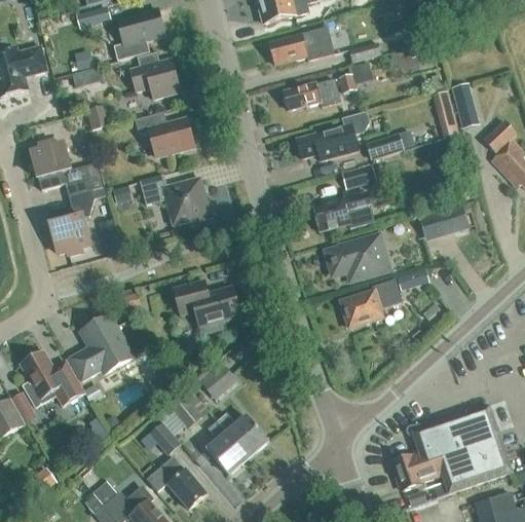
[(305,3),(316,0),(273,0),(258,4),(263,23),(295,14),(293,5),(304,2),(305,3)]
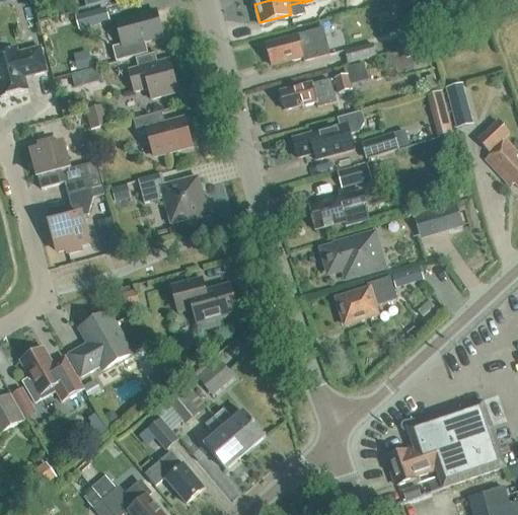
[(432,10),(429,0),(403,0),(408,17),(432,10)]
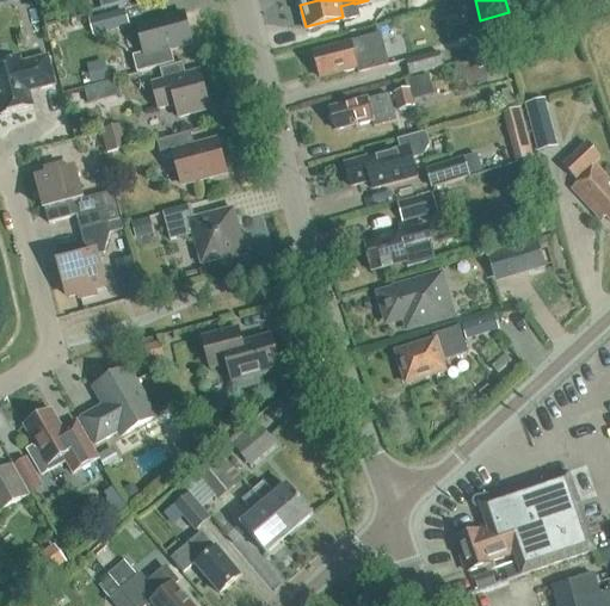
[(129,22),(124,6),(88,16),(92,31),(129,22)]
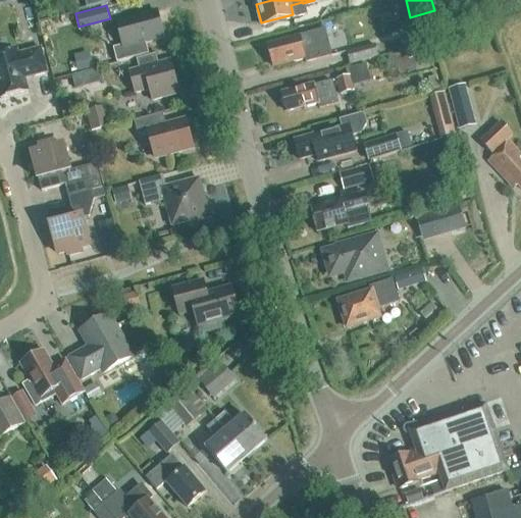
[(156,8),(128,15),(116,18),(122,43),(112,45),(116,59),(148,51),(145,40),(163,35),(156,8)]
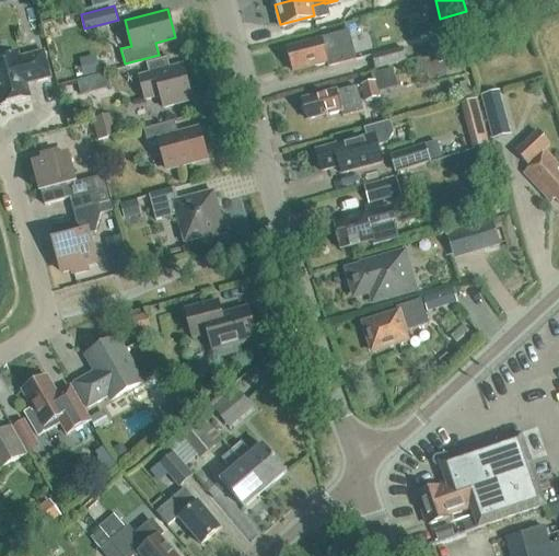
[(363,18),(348,23),(350,33),(367,27),(363,18)]
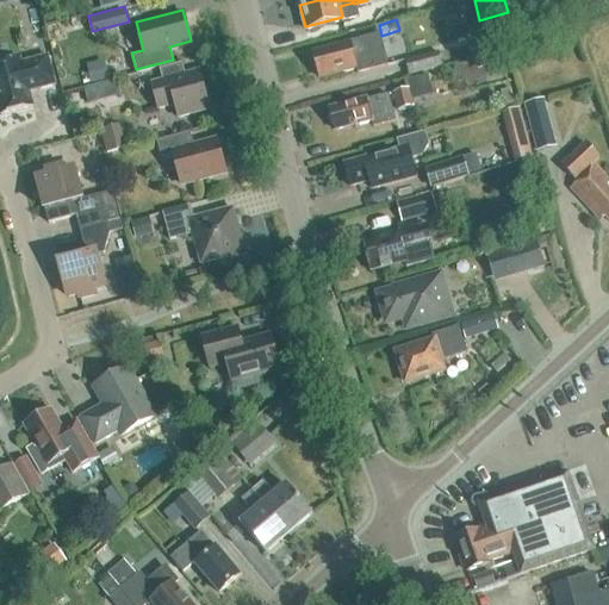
[(386,61),(378,30),(329,43),(330,45),(312,49),(318,73),(343,67),(343,69),(355,66),(356,70),(386,61)]
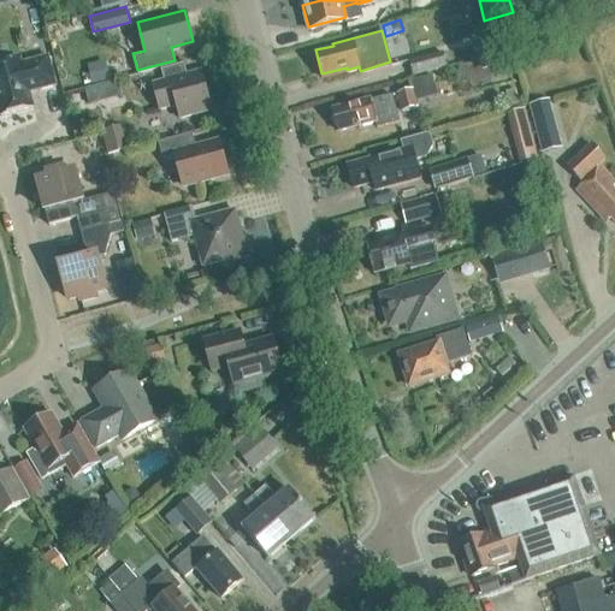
[(445,64),(442,49),(408,58),(412,72),(445,64)]
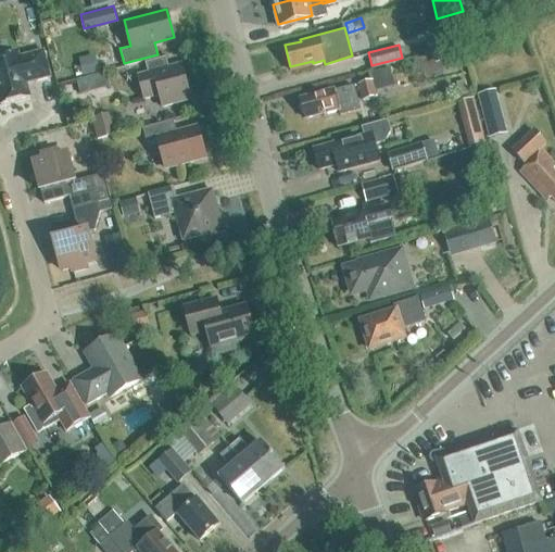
[(34,78),(50,74),(43,48),(19,54),(17,51),(0,55),(0,101),(29,93),(25,77),(33,75),(34,78)]
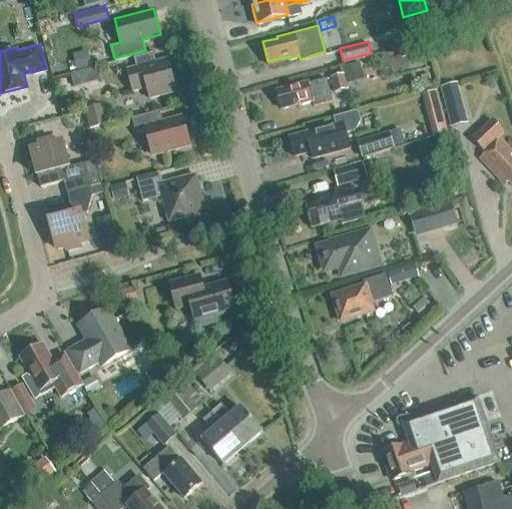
[(84,48),(72,51),(76,68),(88,65),(84,48)]
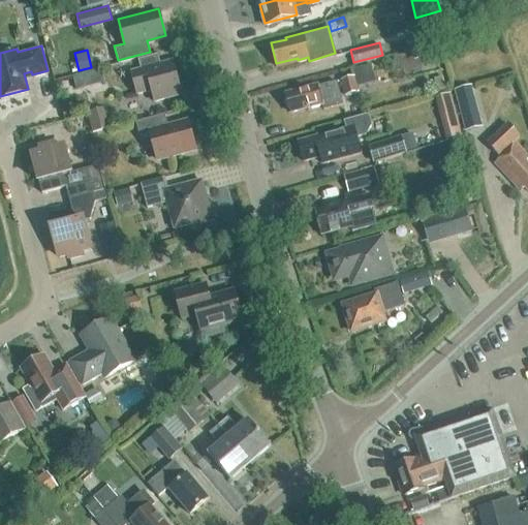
[(180,88),(172,58),(160,61),(157,52),(137,57),(141,67),(130,69),(136,92),(151,88),(154,99),(171,95),(169,90),(180,88)]
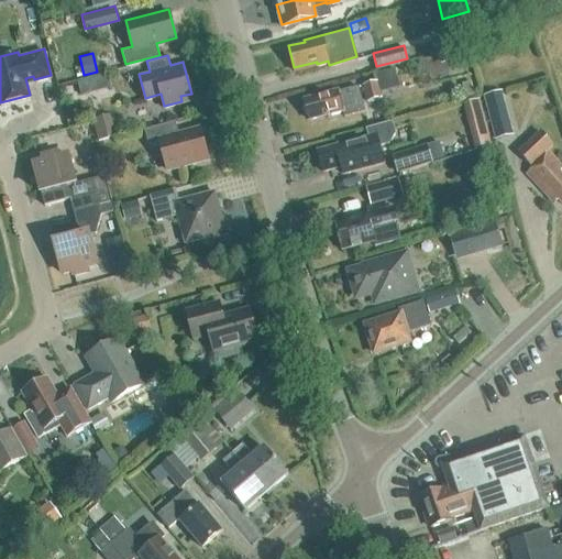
[(381,89),(399,84),(394,66),(376,70),(377,78),(381,89)]
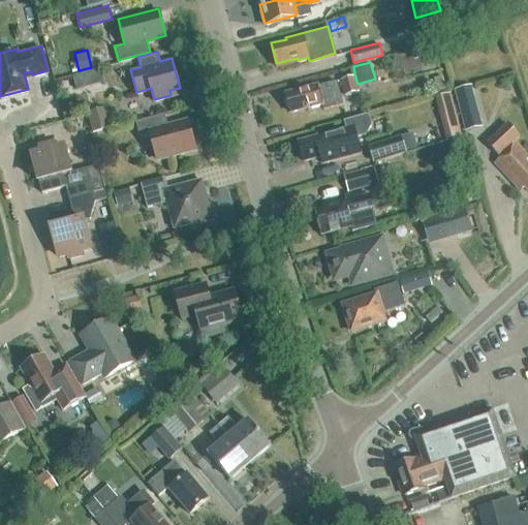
[(81,71),(71,73),(74,87),(84,85),(81,71)]
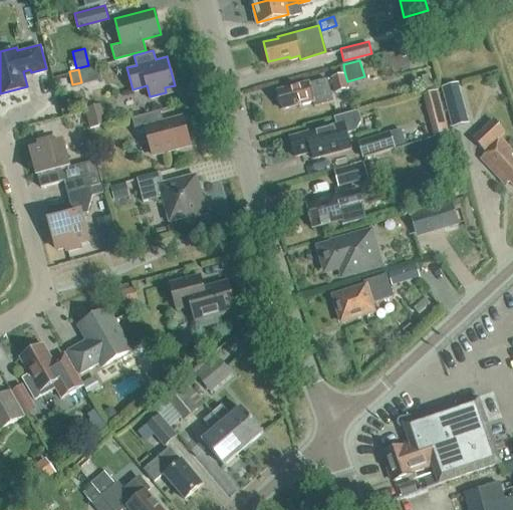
[(335,89),(348,86),(344,71),(331,74),(335,89)]
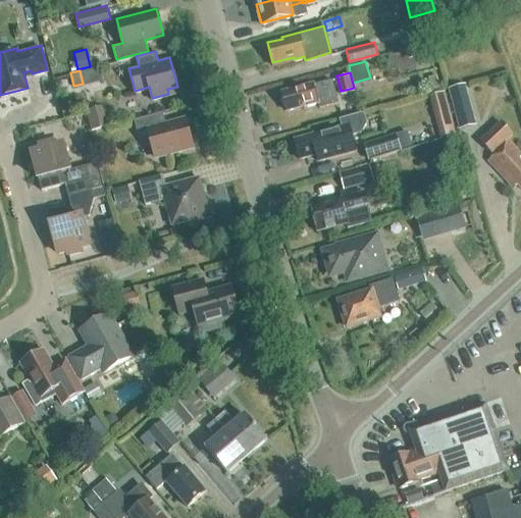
[(435,72),(427,74),(430,86),(438,84),(435,72)]
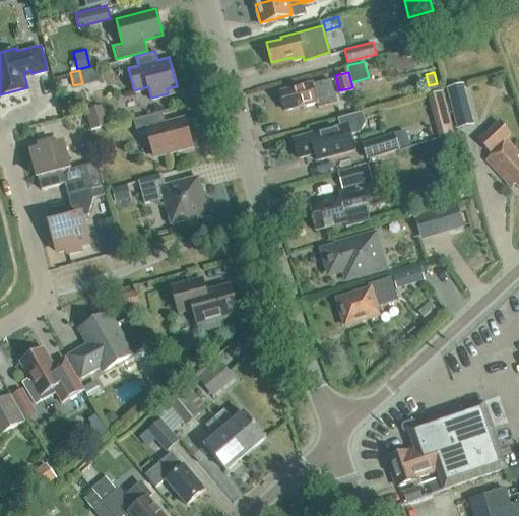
[(335,100),(329,76),(311,81),(281,89),(282,95),(279,97),(281,103),(284,103),(285,107),(301,103),(302,105),(316,101),(317,105),(335,100)]
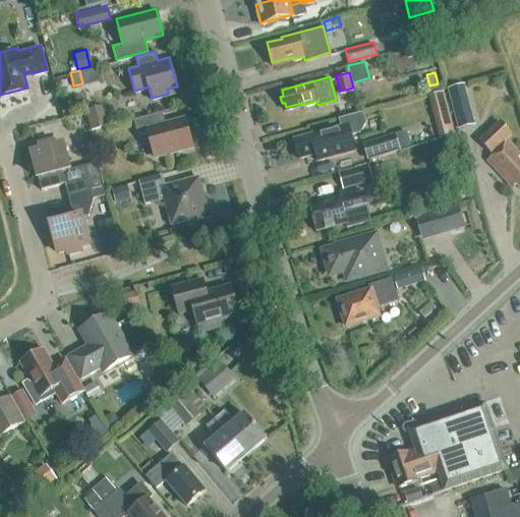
[(474,122),(463,81),(447,85),(457,126),(474,122)]
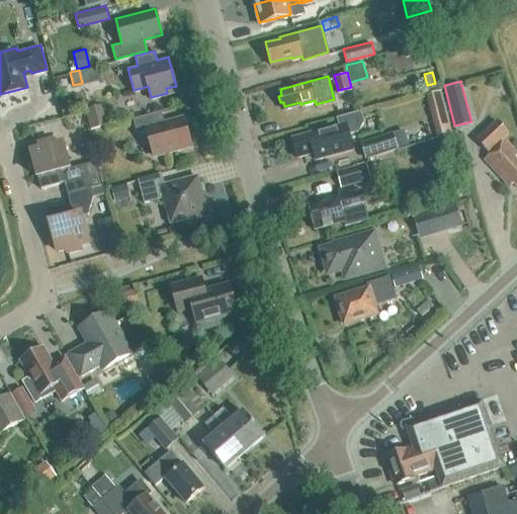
[(425,93),(430,113),(445,109),(440,89),(425,93)]
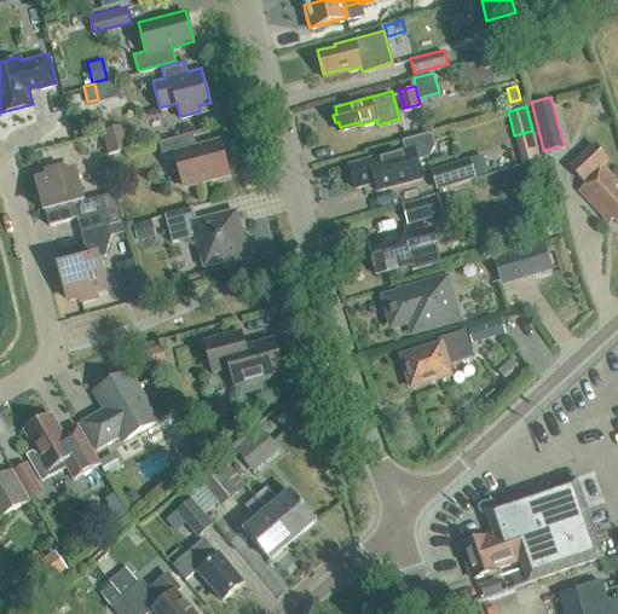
[(104,150),(123,145),(119,123),(99,128),(104,150)]
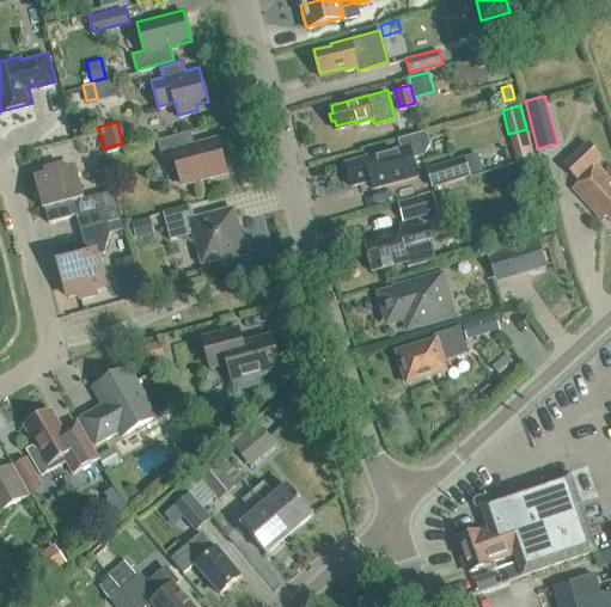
[(181,181),(226,169),(218,138),(194,145),(190,129),(157,139),(160,154),(172,151),(181,181)]
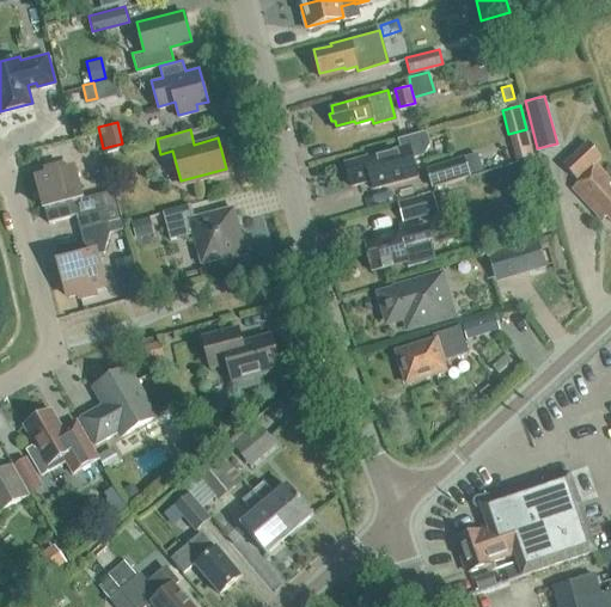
[(408,157),(421,153),(427,143),(423,129),(399,136),(395,138),(398,148),(396,149),(395,146),(385,149),(382,147),(366,152),(364,155),(344,160),(346,165),(343,166),(347,179),(349,178),(350,182),(370,177),(373,186),(413,175),(408,157)]
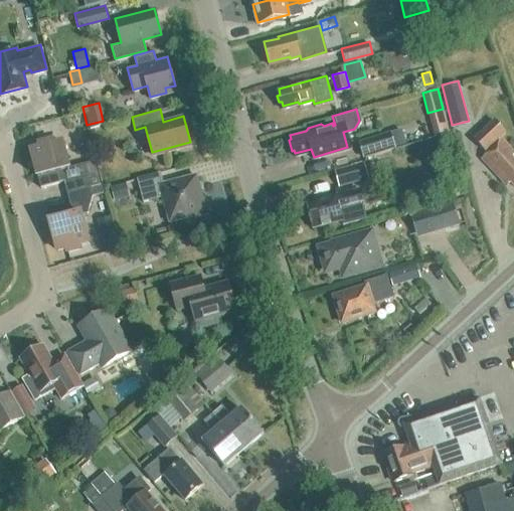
[(513,149),(513,148),(501,135),(505,131),(493,117),(473,136),(485,149),(481,153),(505,180),(509,177),(513,182),(513,155),(511,152),(513,149)]
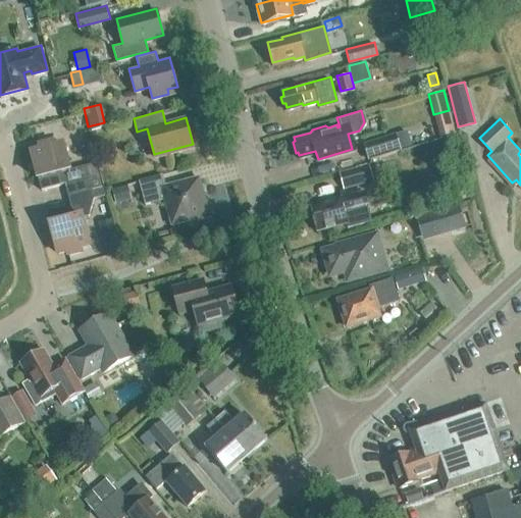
[(395,132),(400,148),(410,145),(405,128),(395,132)]
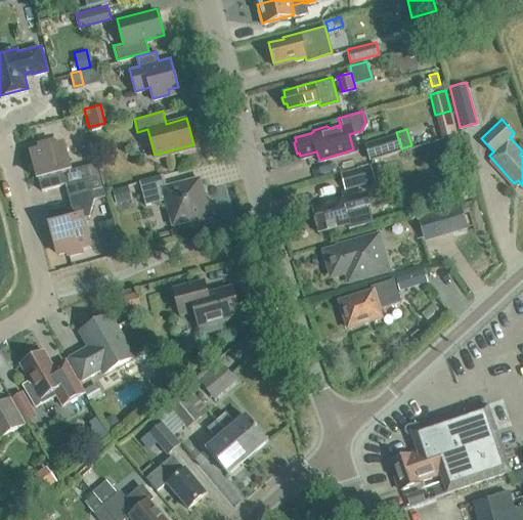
[(401,148),(396,132),(364,141),(368,159),(401,148)]
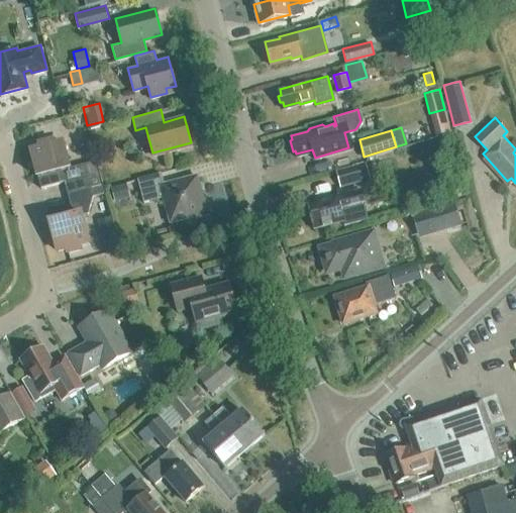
[(69,167),(62,139),(52,142),(50,138),(38,141),(39,145),(30,147),(40,186),(64,180),(67,192),(90,186),(100,183),(94,160),(69,167)]
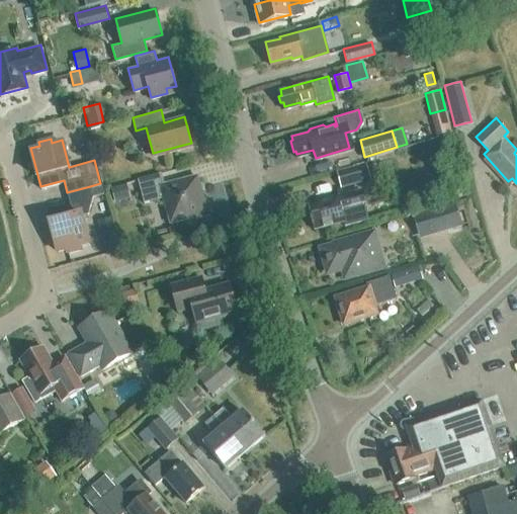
[(365,162),(365,160),(336,169),(341,186),(369,177),(369,176),(365,162)]
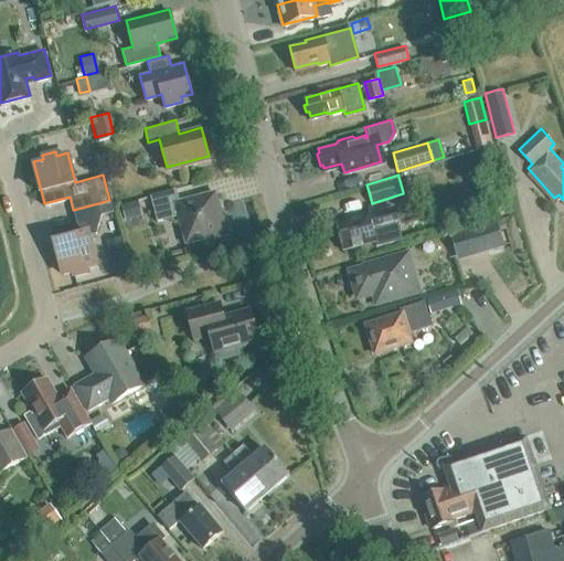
[(403,192),(411,190),(406,175),(398,177),(403,192)]
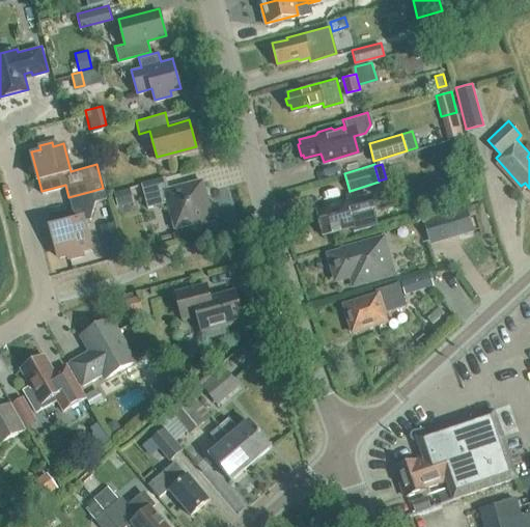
[(215,218),(211,202),(208,203),(202,178),(168,188),(165,175),(140,182),(147,205),(167,200),(174,226),(198,220),(199,222),(215,218)]
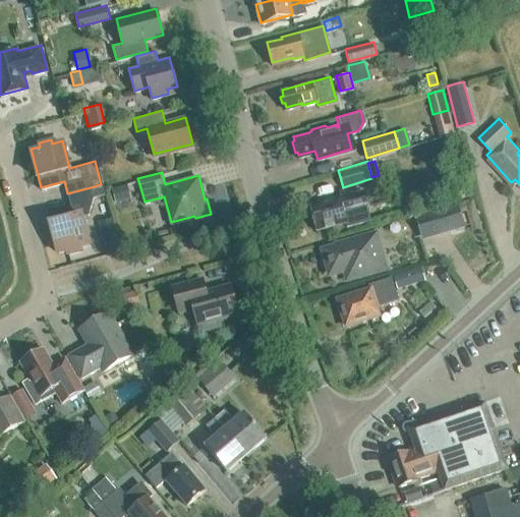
[(112,188),(116,202),(130,198),(126,184),(112,188)]
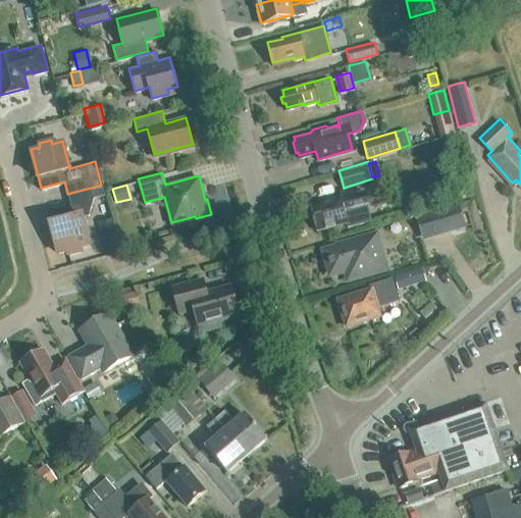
[(82,215),(88,214),(93,195),(91,188),(67,194),(70,206),(47,212),(57,251),(66,248),(67,252),(80,249),(79,245),(89,243),(82,215)]
